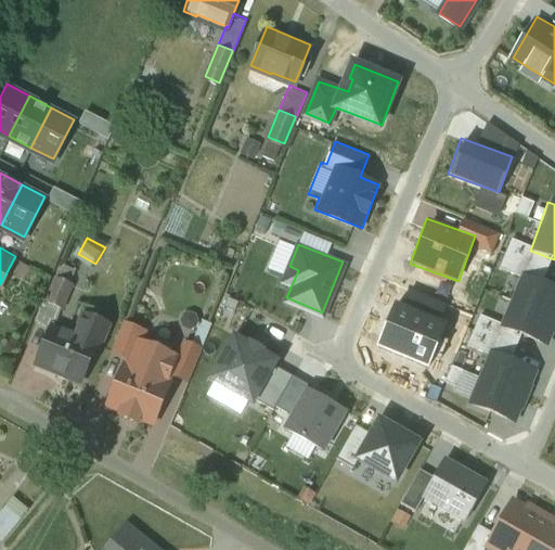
[(551,267),(506,248),(500,265),(525,276),(544,283),(551,267)]
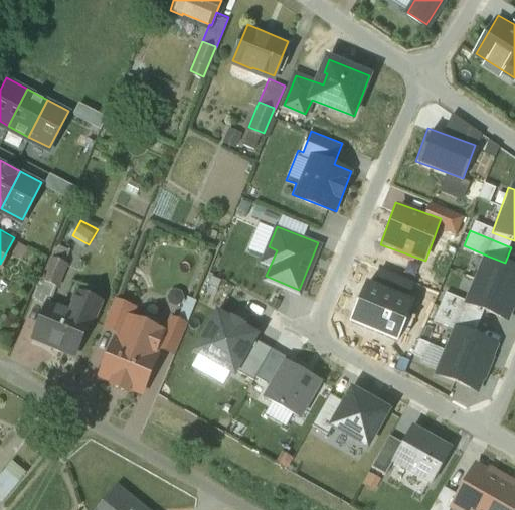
[(67,262),(51,255),(42,276),(58,283),(67,262)]
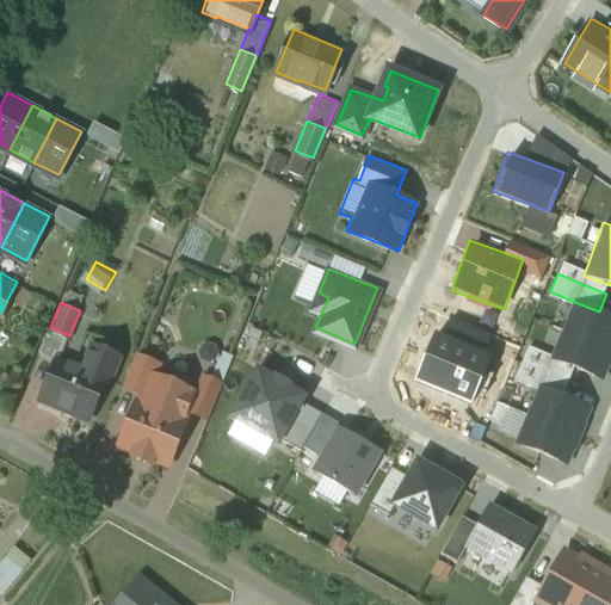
[(578,303),(566,329),(610,347),(610,316),(599,312),(578,303)]
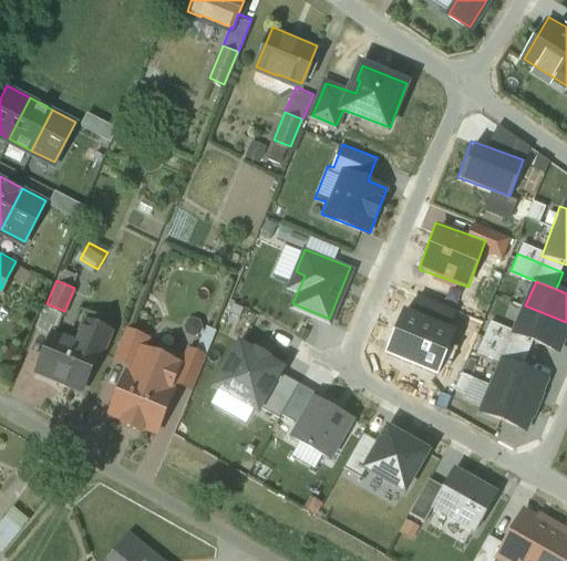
[(566,322),(525,305),(515,330),(534,338),(557,347),(566,323),(566,322)]
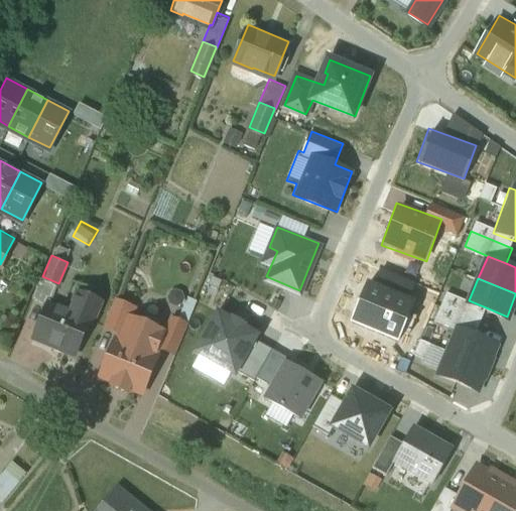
[(416,299),(366,279),(349,323),(398,343),(416,299)]
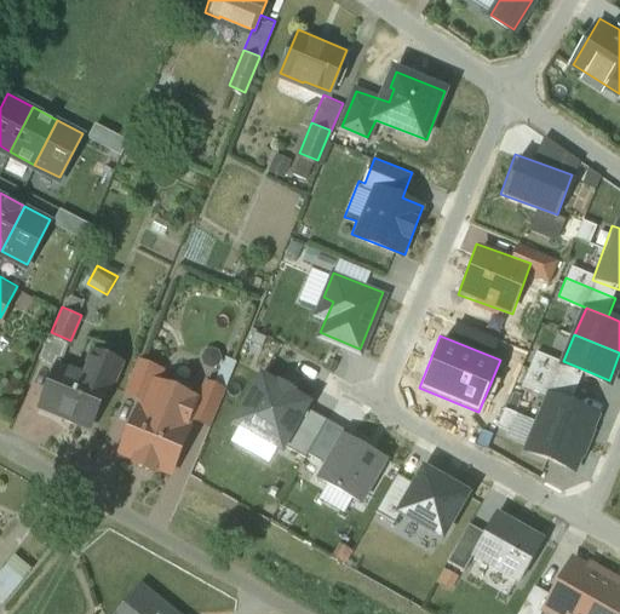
[(535,350),(523,378),(572,399),(584,369),(563,361),(535,350)]
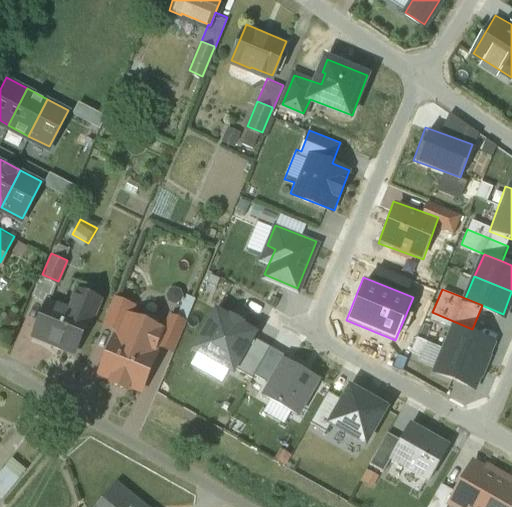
[(69,307),(48,299),(34,332),(58,342),(58,343),(74,350),(88,316),(91,318),(99,299),(76,290),(69,307)]
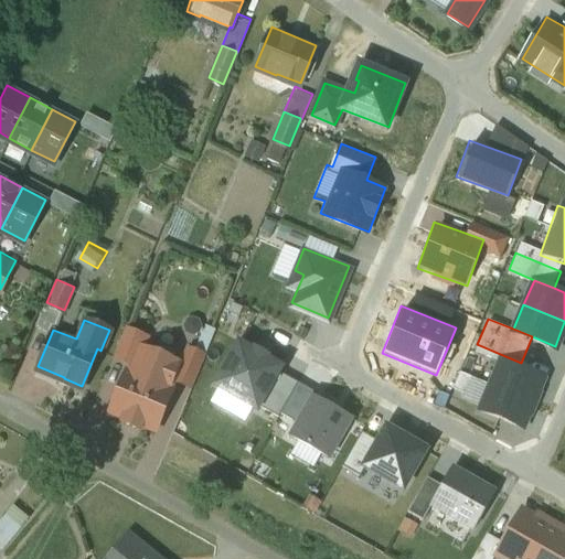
[(142,331),(127,325),(114,355),(129,362),(140,337),(142,331)]
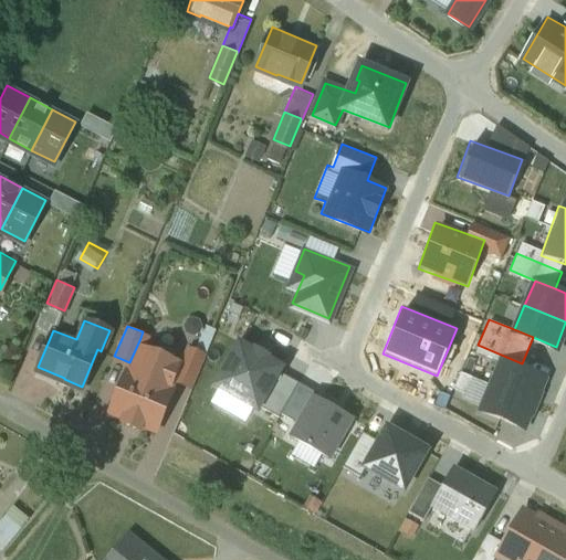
[(127,370),(170,388),(175,378),(184,356),(140,338),(129,362),(127,370)]
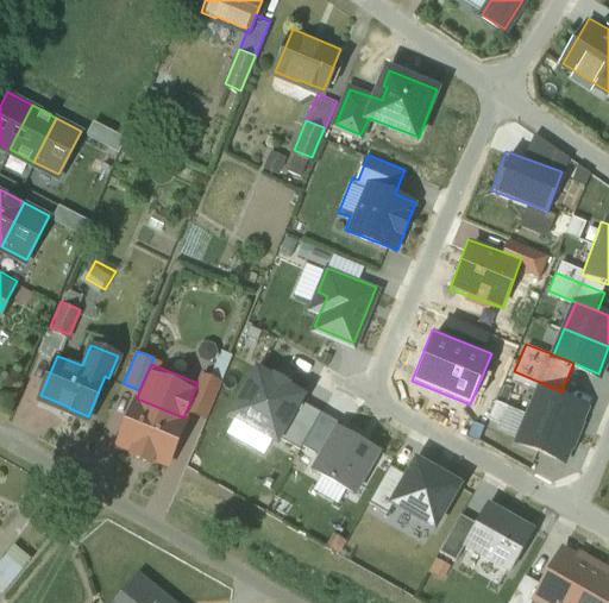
[(297,391),(246,364),(219,413),(270,440),(297,391)]
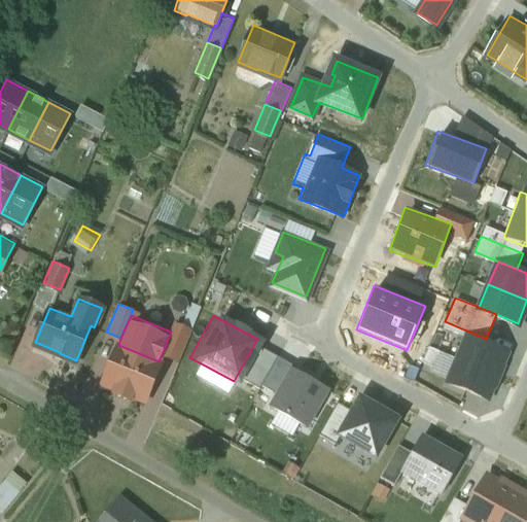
[(171,332),(163,352),(177,358),(189,327),(175,322),(171,332)]
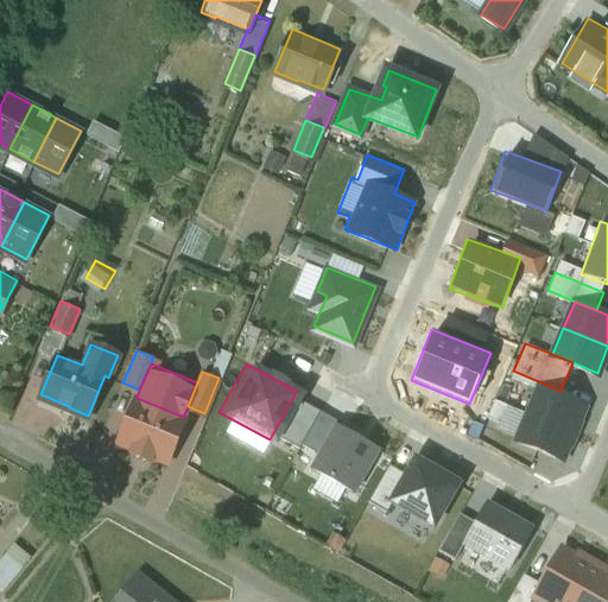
[(539,385),(527,412),(574,431),(584,404),(539,385)]
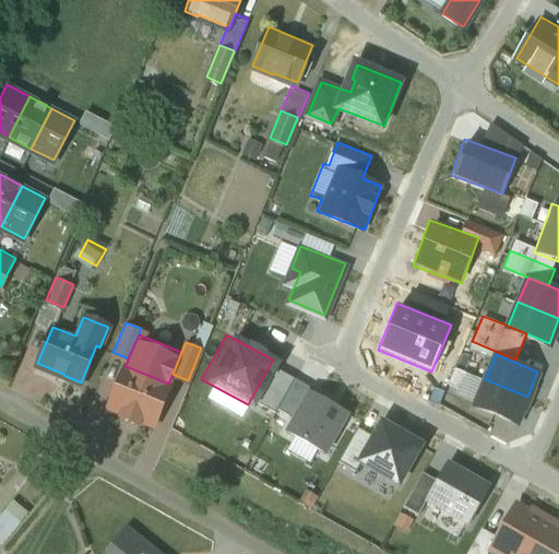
[(168,384),(126,366),(109,404),(154,422),(169,385),(168,384)]
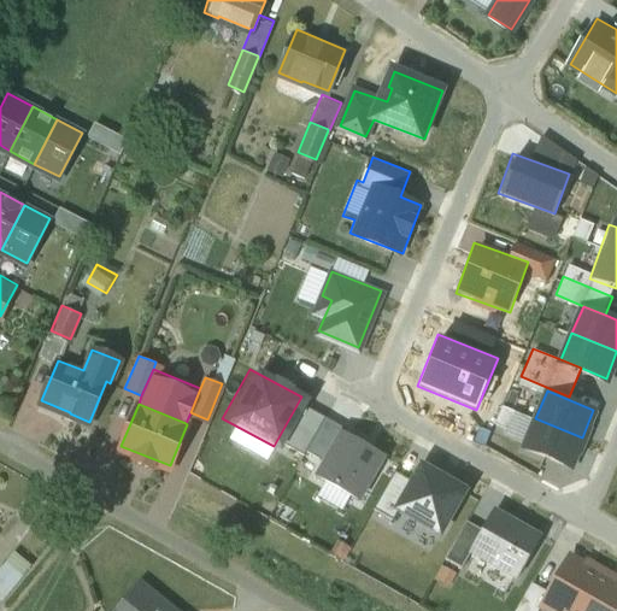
[(327,415),(307,448),(323,457),(342,424),(327,415)]
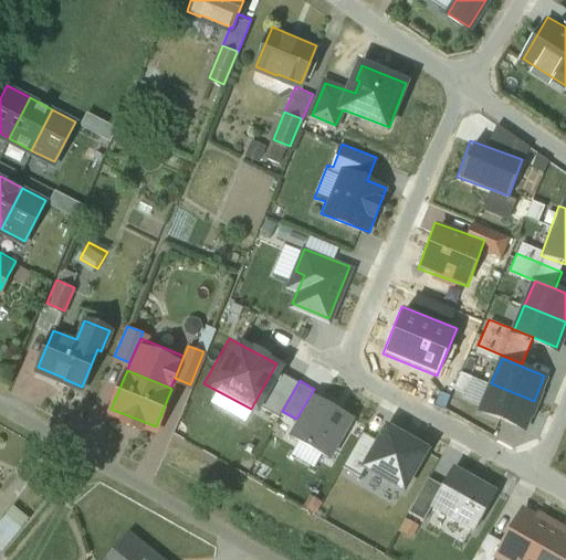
[(491,383),(481,408),(524,425),(534,401),(491,383)]
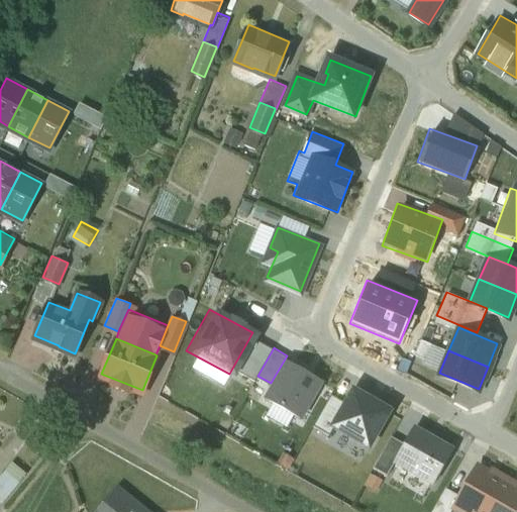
[(307,423),(331,381),(287,355),(271,383),(263,398),(307,423)]
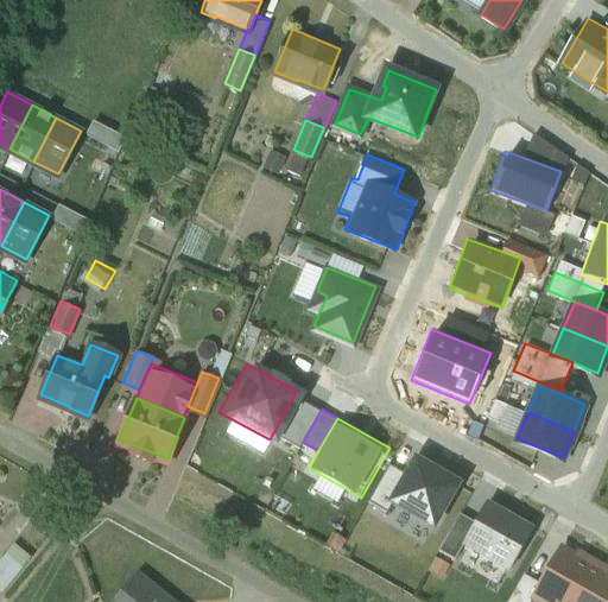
[(453,477),(403,451),(379,499),(429,525),(453,477)]
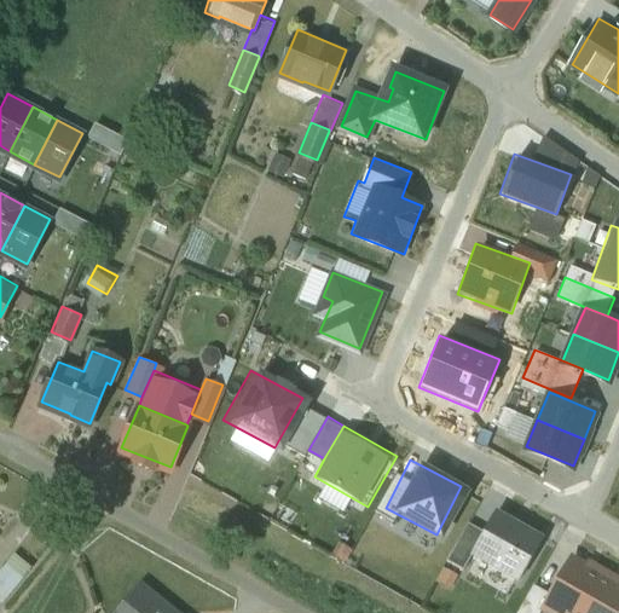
[(519,579),(544,533),(495,505),(469,553),(519,579)]
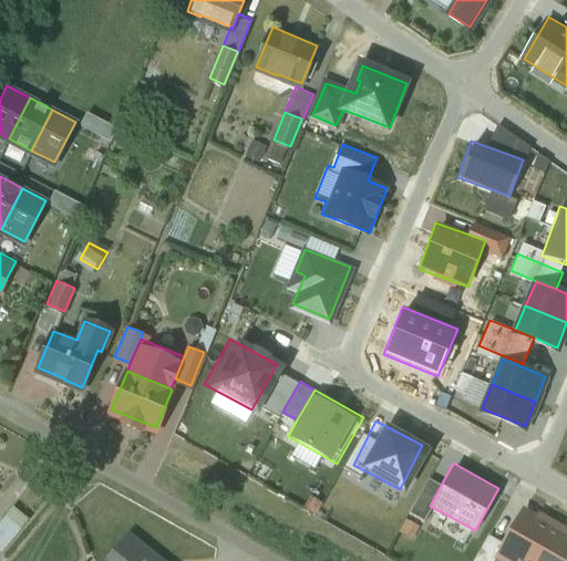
[(29,517),(13,505),(0,520),(0,548),(1,549),(29,517)]
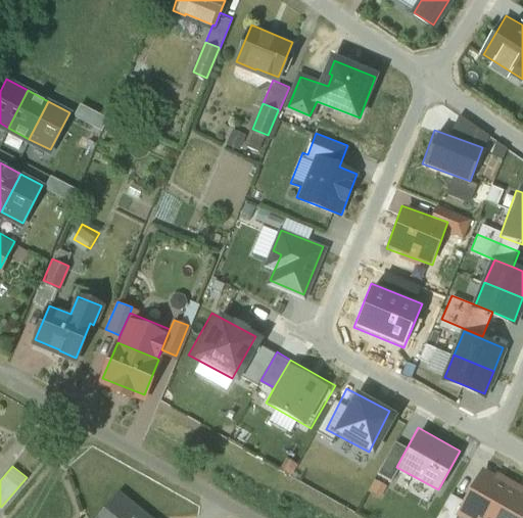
[(465,517),(522,517),(522,484),(496,469),(494,473),(482,466),(456,513),(465,517)]
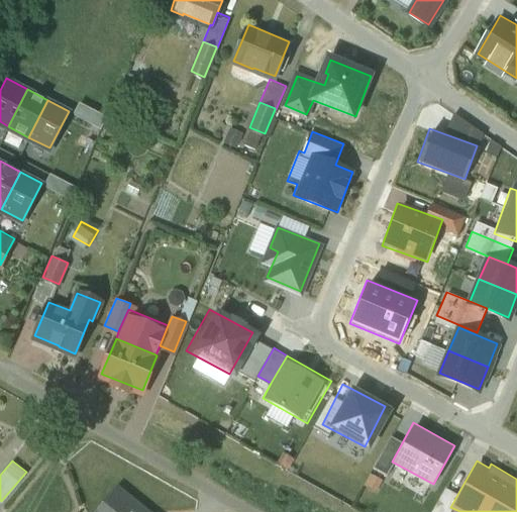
[(146,511),(117,488),(96,511),(146,511)]
